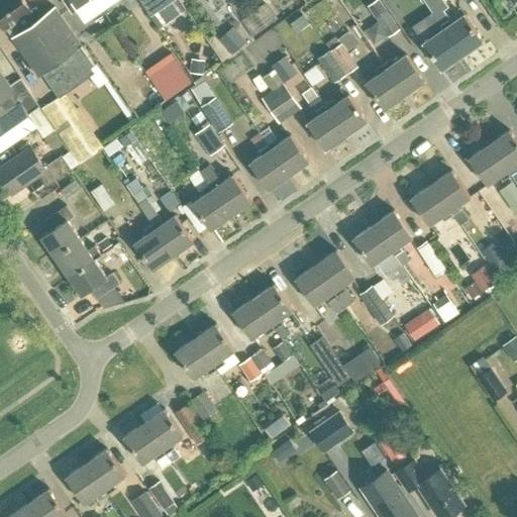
[(43,75),(59,97),(67,92),(94,74),(91,69),(95,66),(56,8),(42,17),(36,7),(31,11),(23,0),(0,0),(0,23),(4,30),(9,27),(15,36),(12,38),(39,77),(43,75)]
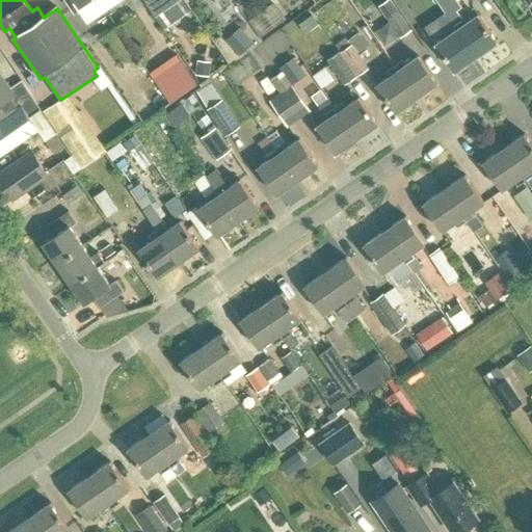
[(67,0),(75,11),(90,0),(67,0)]
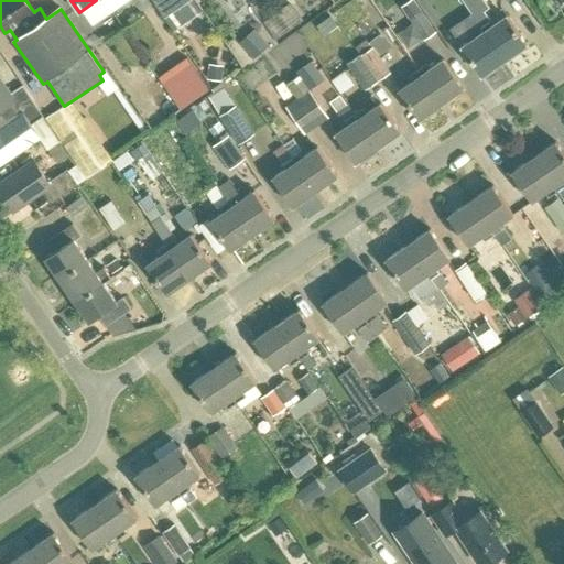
[(152,0),(174,31),(204,11),(195,0),(152,0)]
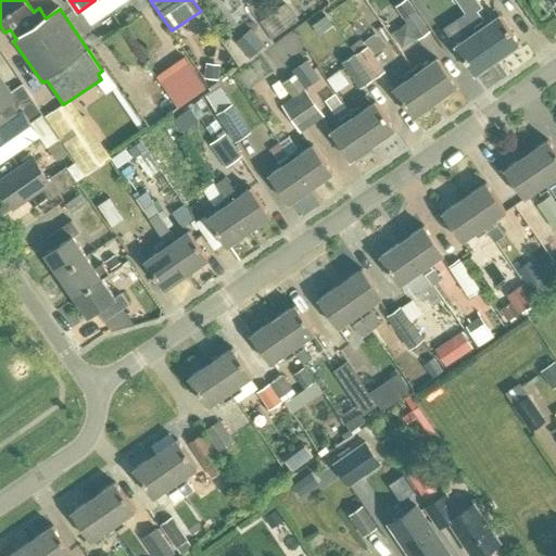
[(476,0),(456,0),(472,24),(496,58),(518,42),(498,14),(484,24),(481,19),(476,10),(481,7),(476,0)]
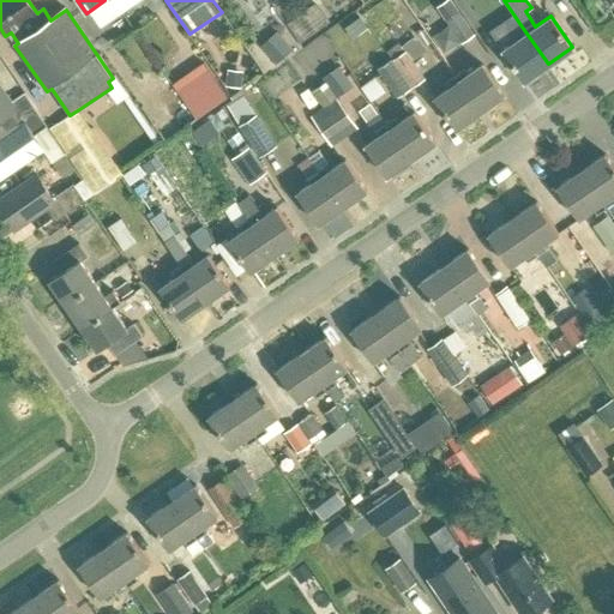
[(613,0),(605,0),(589,12),(597,23),(613,11),(613,0)]
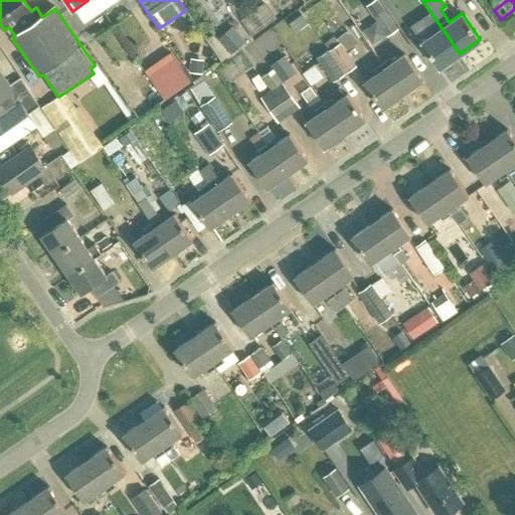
[(375,1),(363,9),(385,40),(396,32),(375,1)]
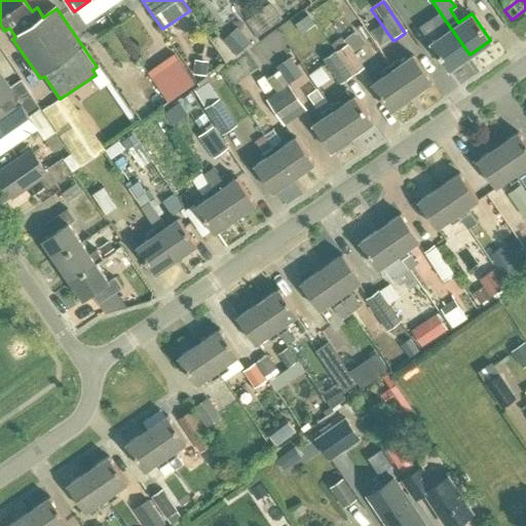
[(295,24),(302,34),(314,25),(307,14),(295,24)]
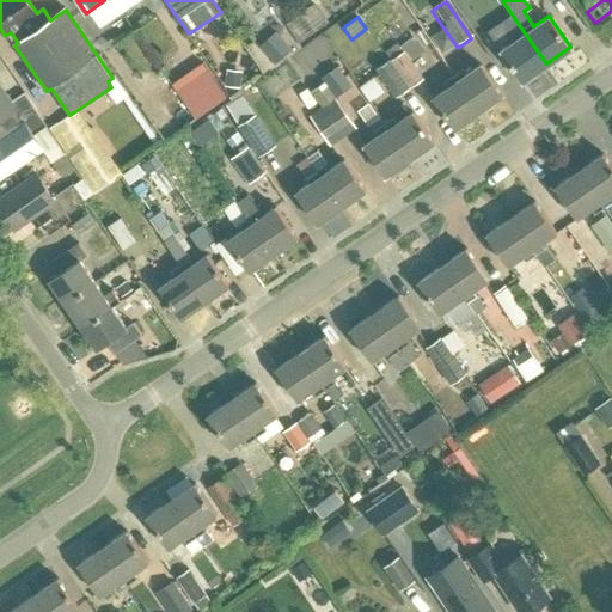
[(515,38),(501,49),(522,80),(546,63),(520,26),(510,32),(515,38)]
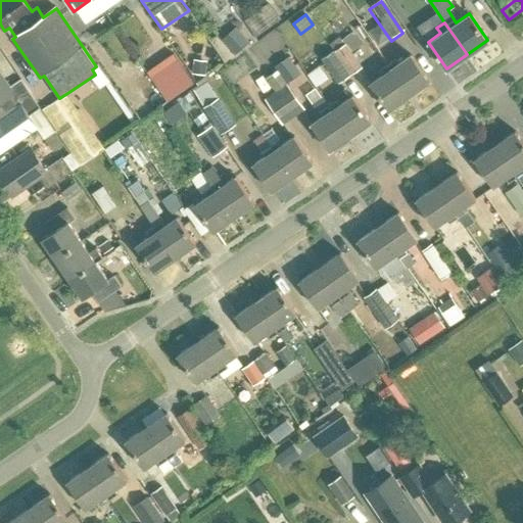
[(219,38),(232,53),(247,40),(234,25),(219,38)]
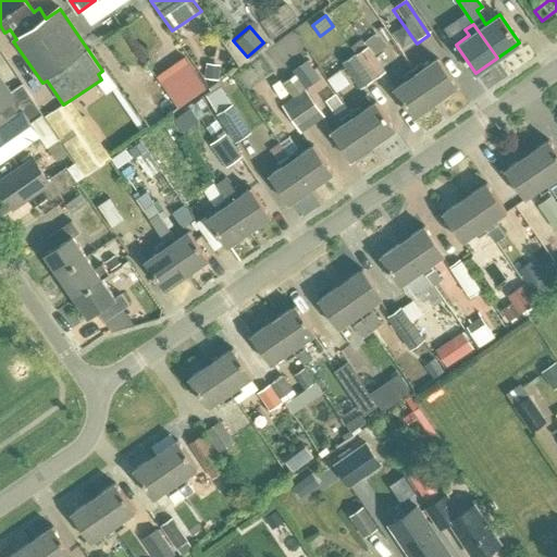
[(360,59),(378,84),(390,75),(372,51),(360,59)]
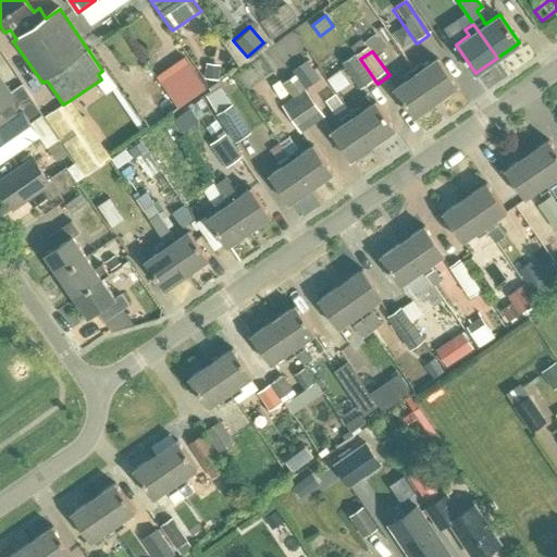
[(193,53),(161,72),(182,104),(212,87),(193,53)]
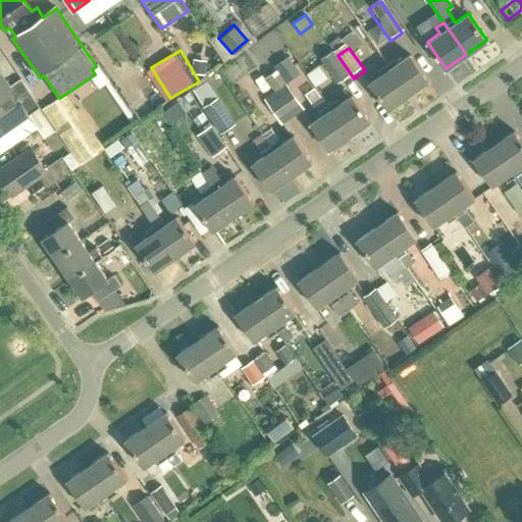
[(275,61),(288,79),(302,68),(289,51),(275,61)]
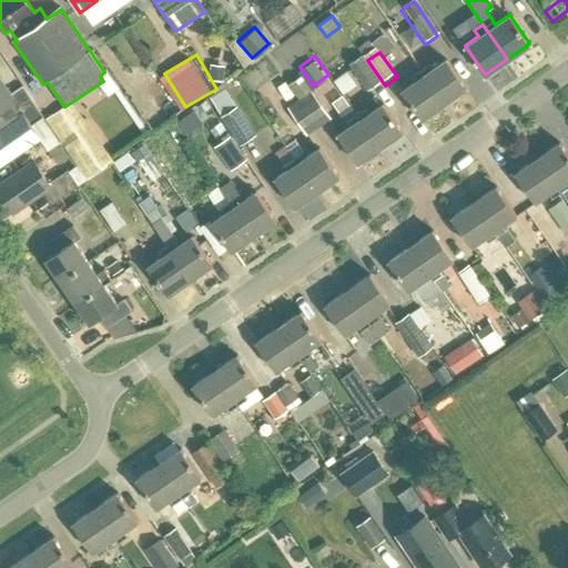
[(419,68),(444,102),(465,88),(445,58),(432,68),(427,62),(419,68)]
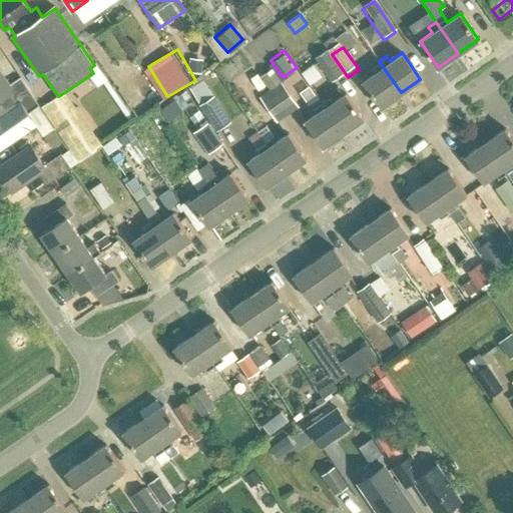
[(320,60),(336,84),(346,77),(330,54),(320,60)]
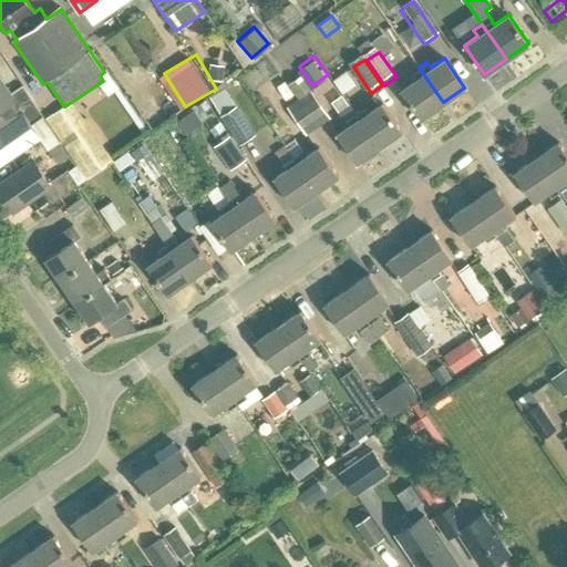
[(340,64),(328,73),(332,80),(346,71),(340,64)]
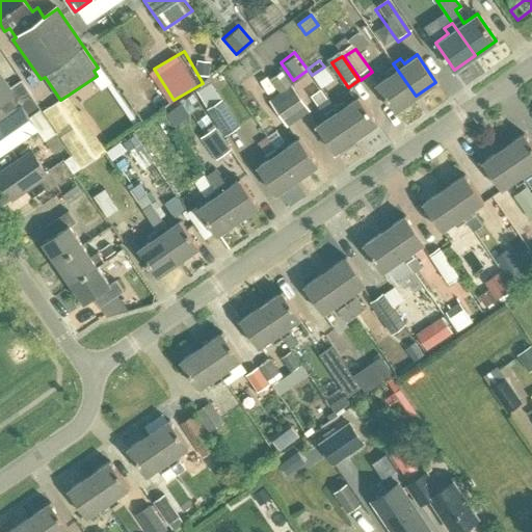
[(331,63),(319,71),(326,85),(340,79),(331,63)]
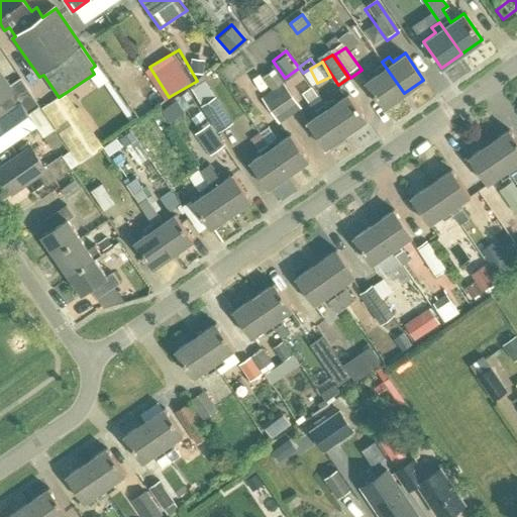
[(365,82),(383,108),(404,93),(382,62),(374,68),(377,73),(365,82)]
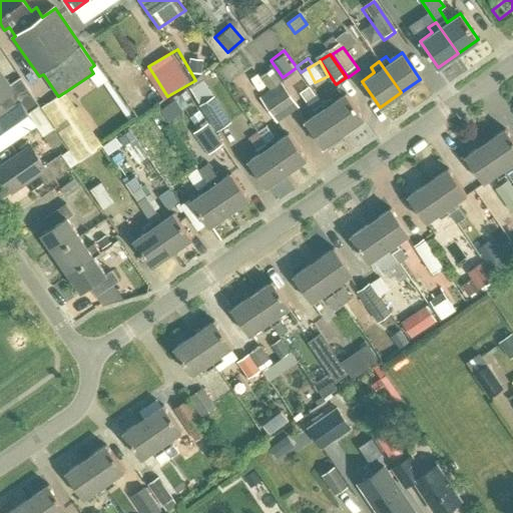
[(0,146),(35,124),(24,108),(36,101),(18,75),(9,81),(0,68),(0,146)]
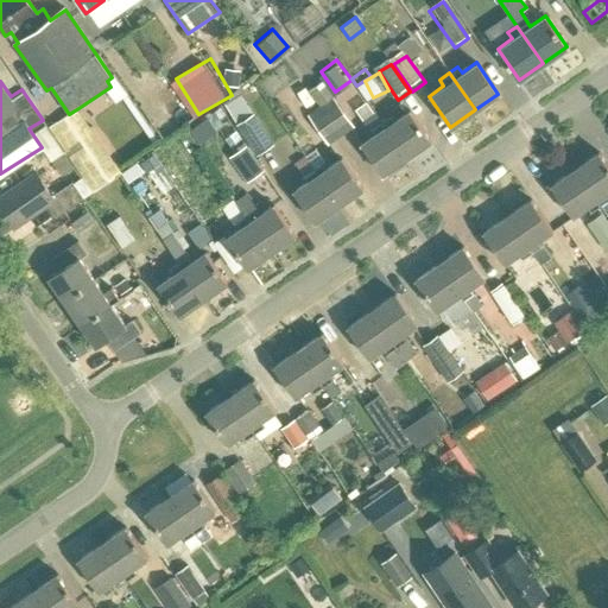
[(246,102),(244,103),(238,94),(222,103),(253,152),(271,141),(246,102)]
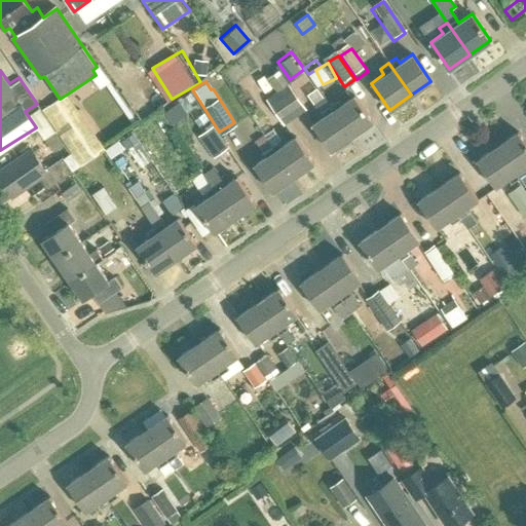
[(287,82),(275,90),(293,116),(304,109),(287,82)]
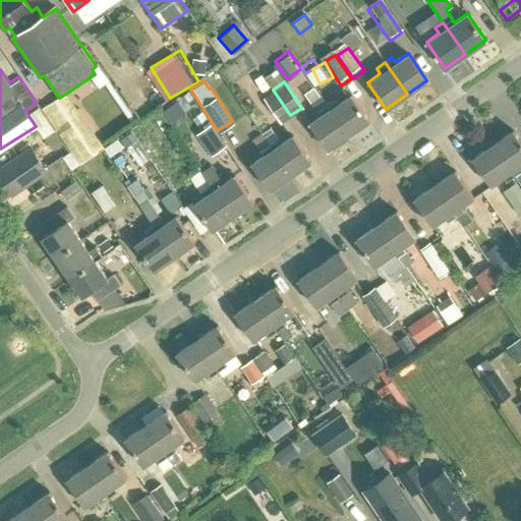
[(290,115),(273,90),(262,97),(279,123),(290,115)]
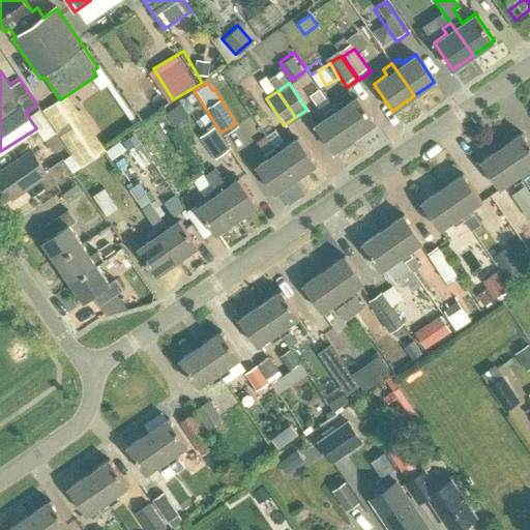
[(41,109),(30,116),(42,137),(54,128),(81,169),(107,152),(68,94),(60,99),(42,111),(41,109)]
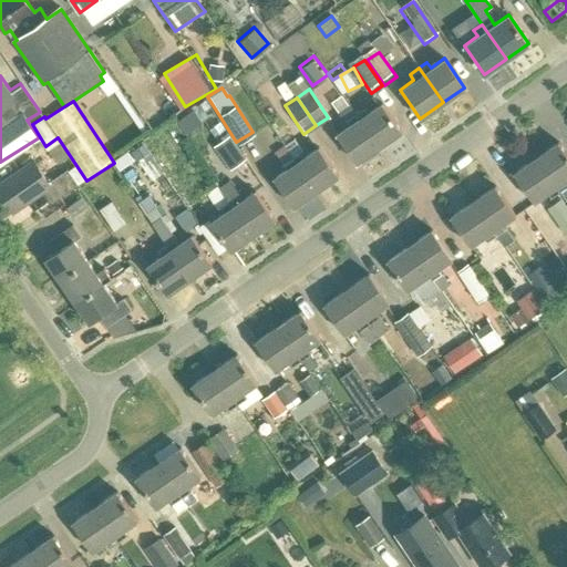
[(356,112),(380,146),(402,132),(382,102),(368,112),(363,106),(356,112)]
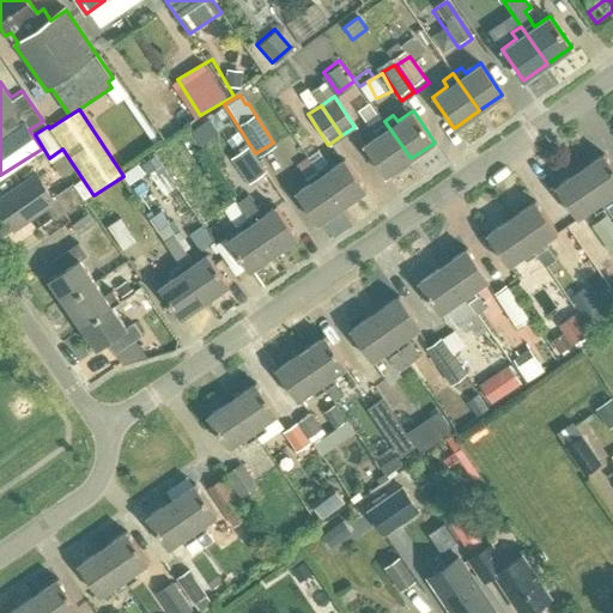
[(364,145),(386,176),(411,158),(384,121),(375,128),(378,134),(364,145)]
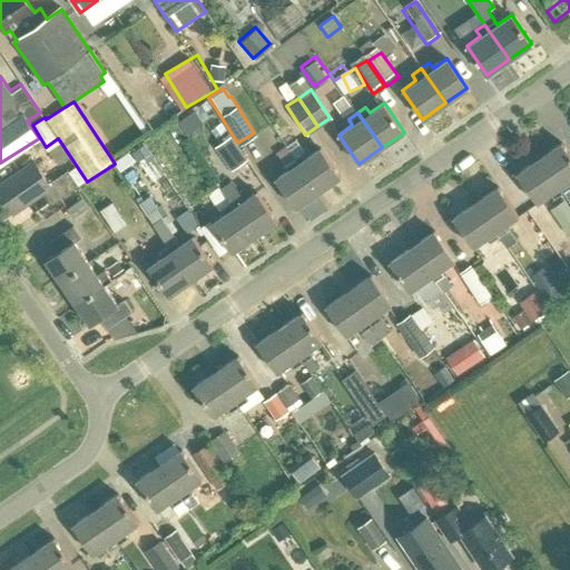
[(247,159),(231,136),(214,147),(231,170),(247,159)]
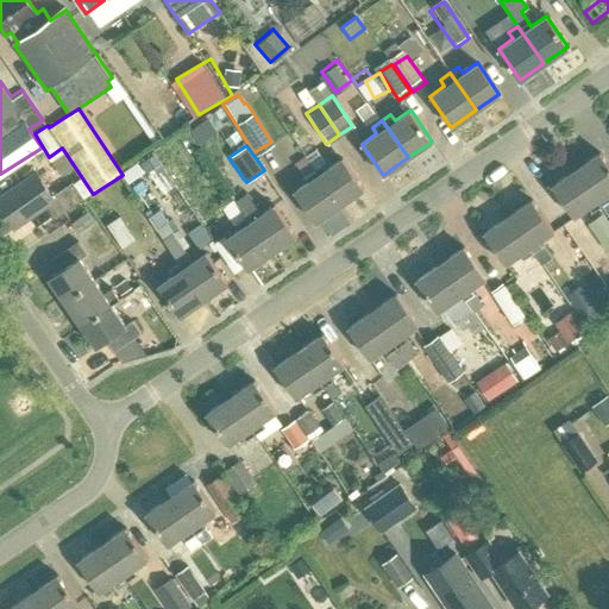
[(608,163),(602,152),(577,170),(602,207),(608,201),(608,163)]
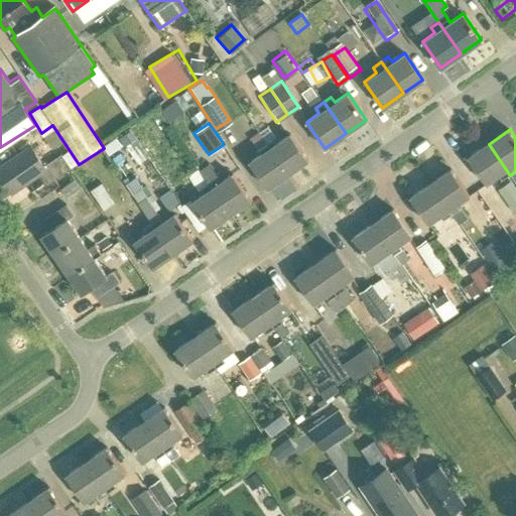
[(131,130),(121,136),(127,146),(137,140),(131,130)]
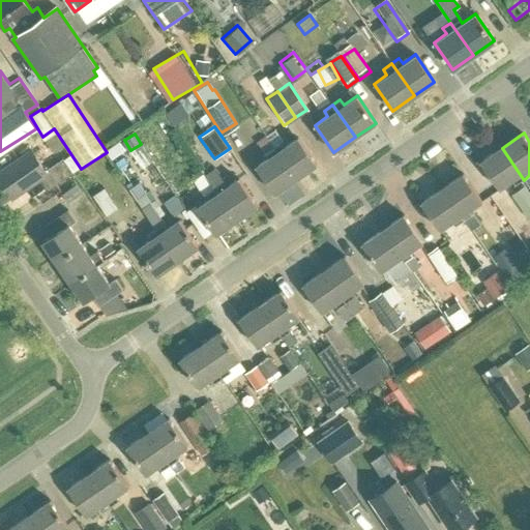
[(273,146),(295,178),(316,165),(297,137),(285,146),(281,141),(273,146)]
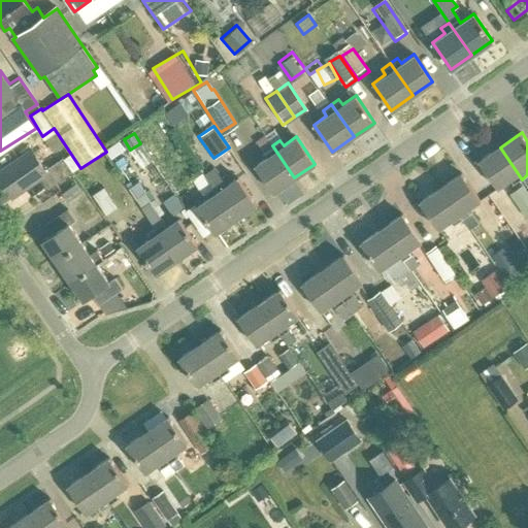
[(255,165),(273,192),(294,177),(272,145),(264,152),(267,157),(255,165)]
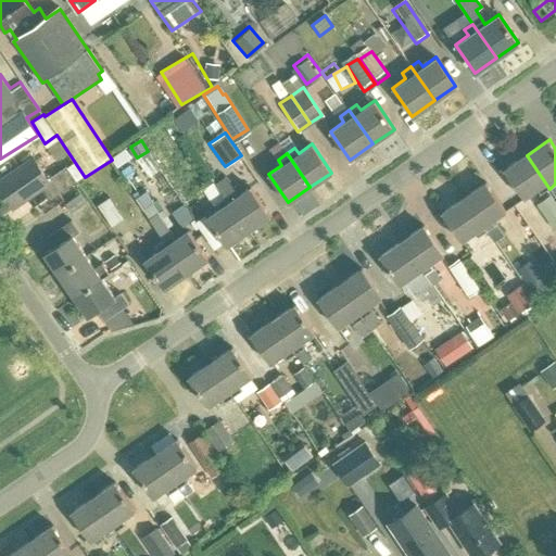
[(505,171),(526,199),(540,189),(543,193),(550,189),(527,155),(505,171)]
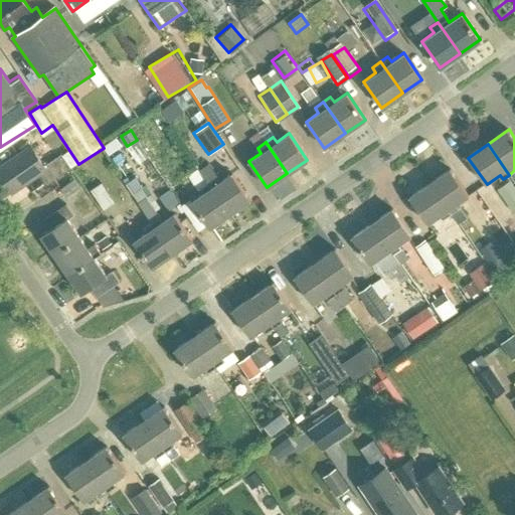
[(0,167),(0,175),(12,193),(38,176),(45,186),(70,169),(61,155),(44,166),(31,147),(0,167)]
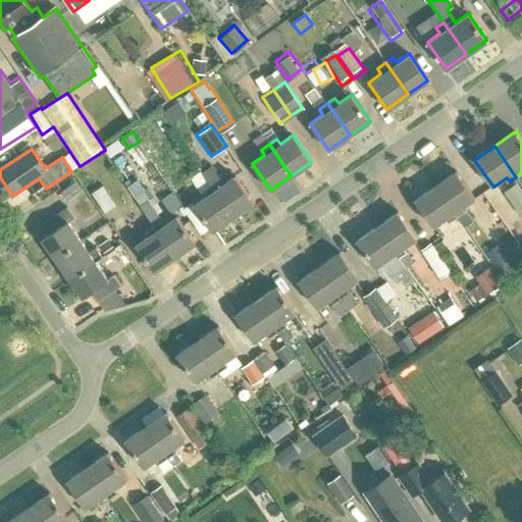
[(459,217),(467,228),(476,221),(465,207),(464,208),(463,207),(476,198),(457,171),(436,186),(458,217),(459,217)]
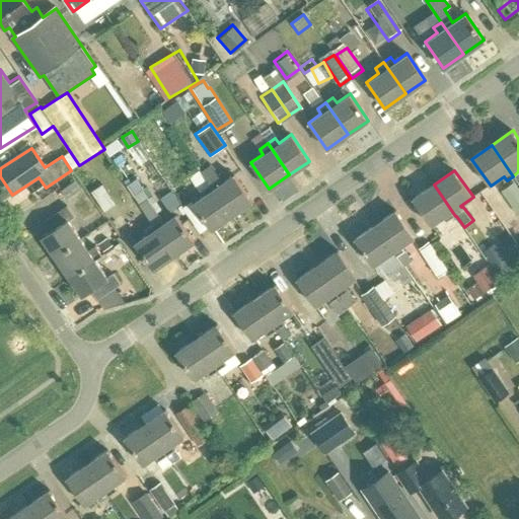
[(210,183),(231,215),(251,201),(233,174),(221,183),(217,178),(210,183)]
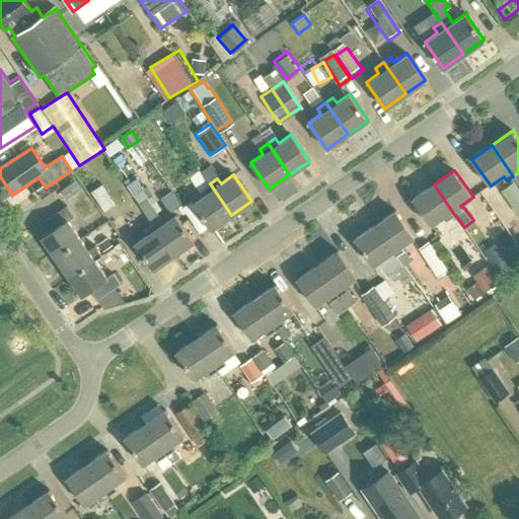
[(140,178),(133,184),(145,200),(152,194),(140,178)]
